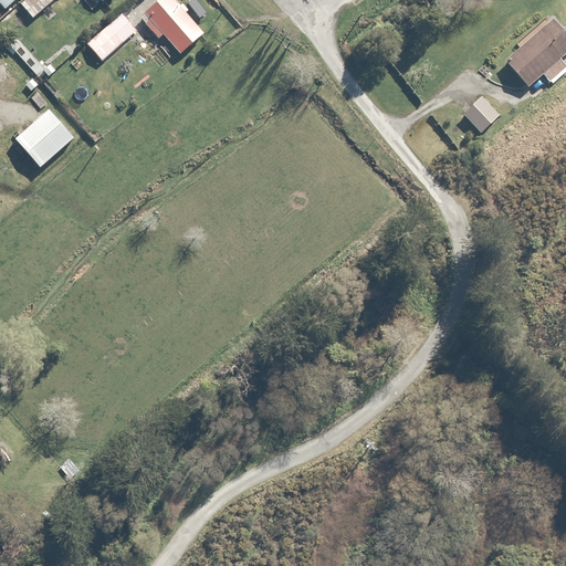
[(0,0),(0,6),(2,9),(13,0),(0,0)]
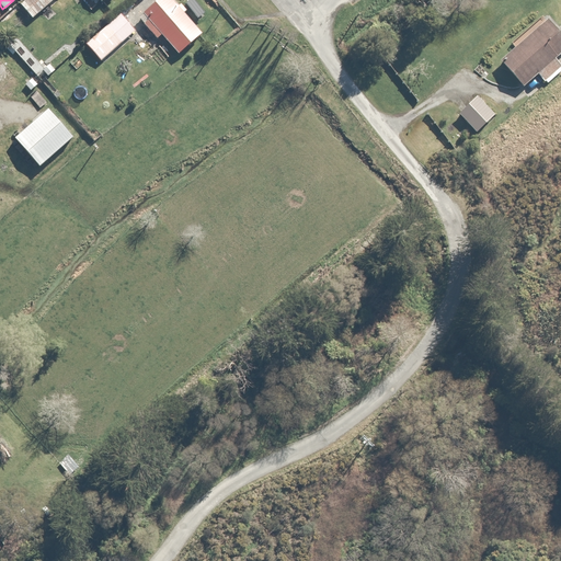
[(21,0),(19,2),(31,16),(50,0),(21,0)]
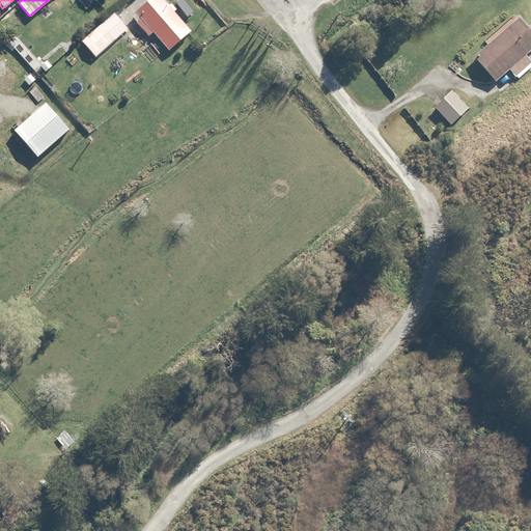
[(188,27),(163,0),(143,0),(129,14),(146,33),(150,29),(167,47),(188,27)]
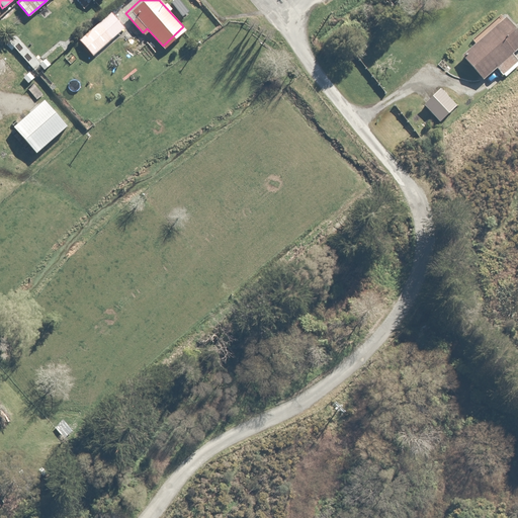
[(477,41),(460,56),(481,79),(495,67),(502,75),(517,62),(510,54),(517,46),(517,26),(505,12),(489,26),(487,24),(472,36),(477,41)]
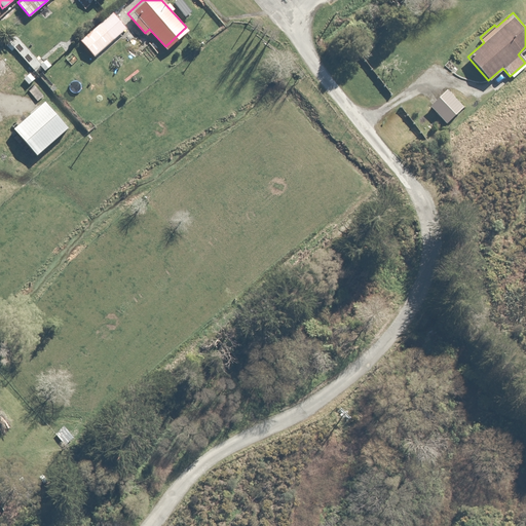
[(85,46),(94,55),(126,27),(115,15),(102,28),(98,23),(76,42),(82,49),(85,46)]
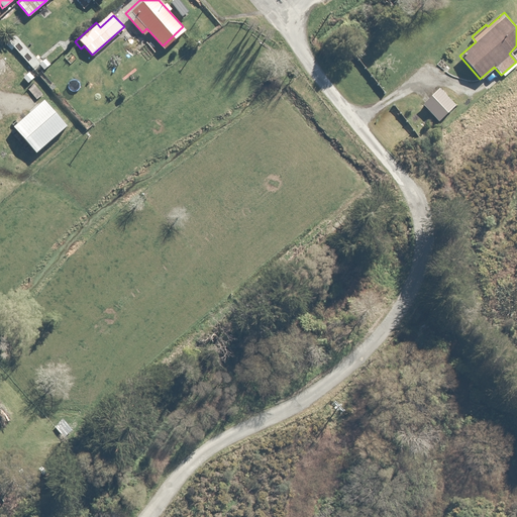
[(4,56),(0,59),(0,77),(13,68),(4,56)]
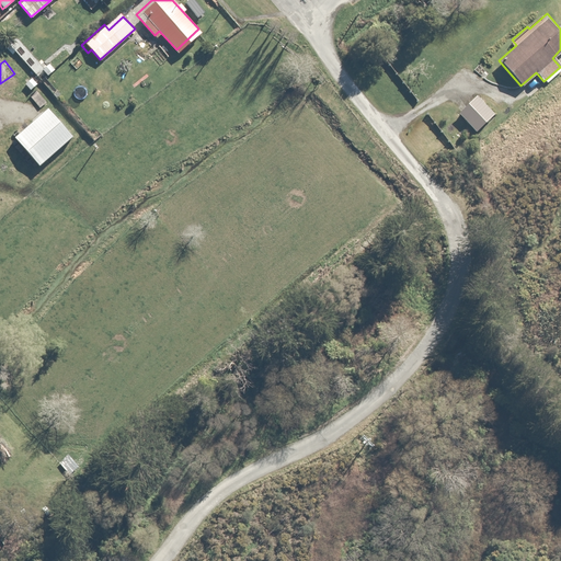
[(457,112),(458,113),(476,132),(495,113),(476,93),(457,112)]
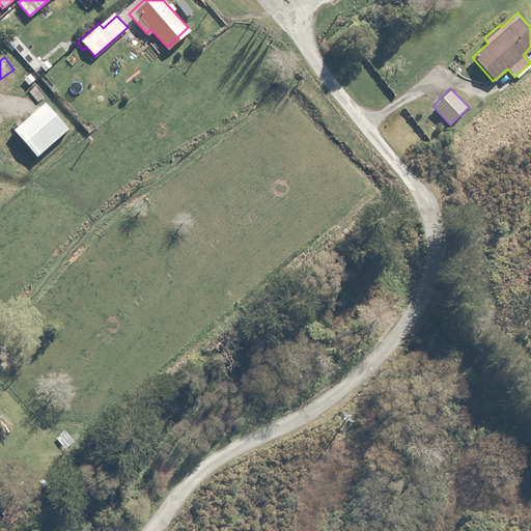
[(45,102),(44,103),(12,129),(34,157),(67,129),(45,102)]
